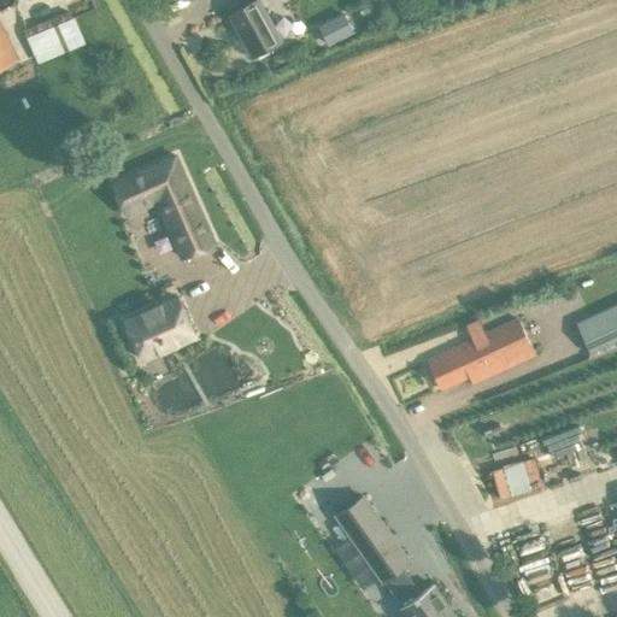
[(285,39),(262,0),(256,0),(229,15),(252,56),(285,39)]
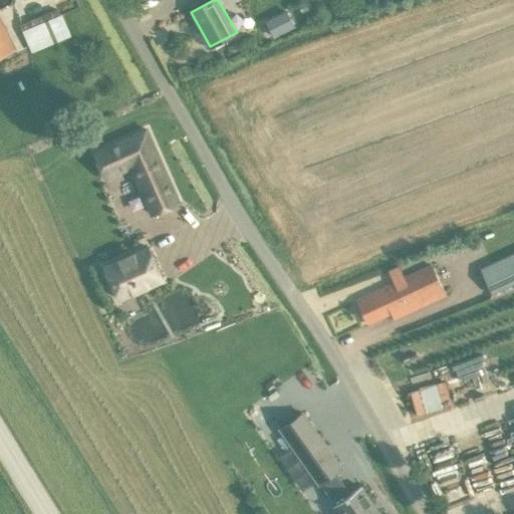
[(283,13),(265,22),(272,35),(290,26),(283,13)]
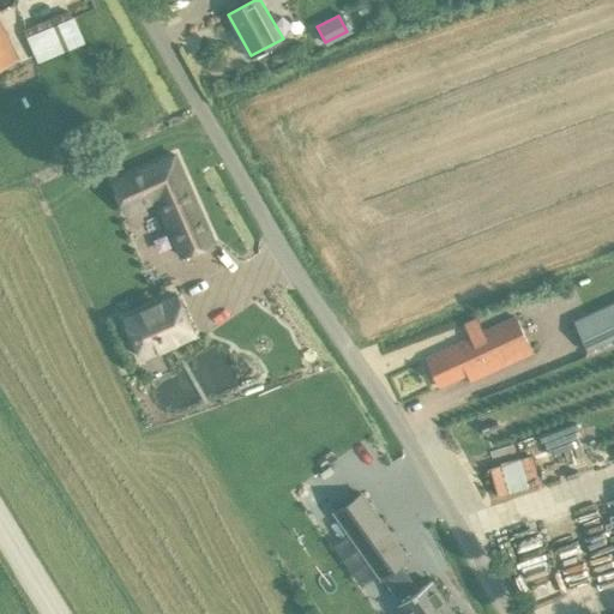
[(73,17),(28,36),(40,61),(84,42),(73,17)]
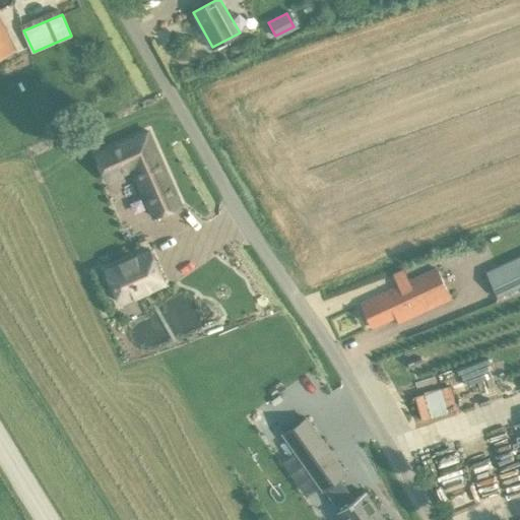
[(0,55),(15,48),(0,16),(0,55)]
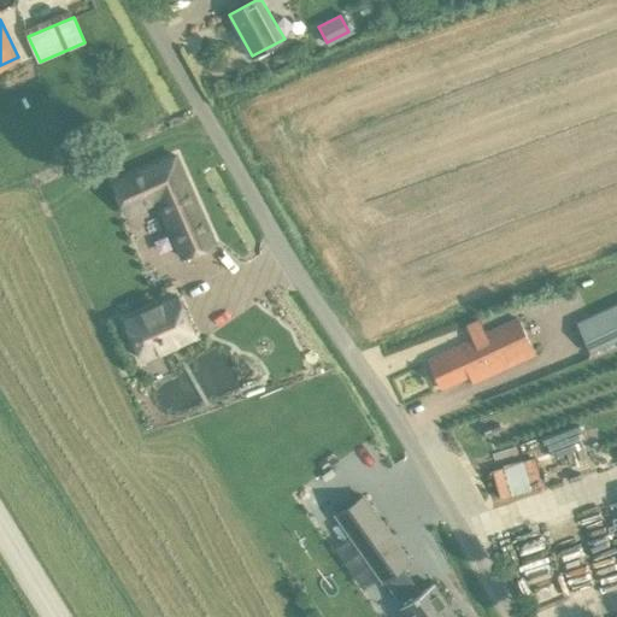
[(176,154),(112,181),(125,212),(157,199),(182,256),(215,242),(176,154)]
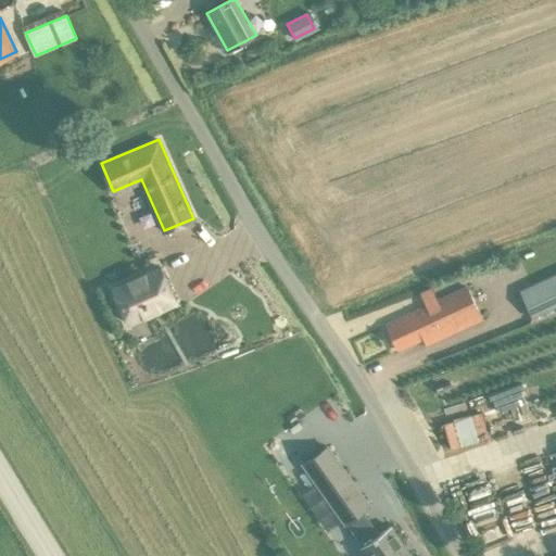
[(127,323),(175,302),(160,266),(112,287),(127,323)]
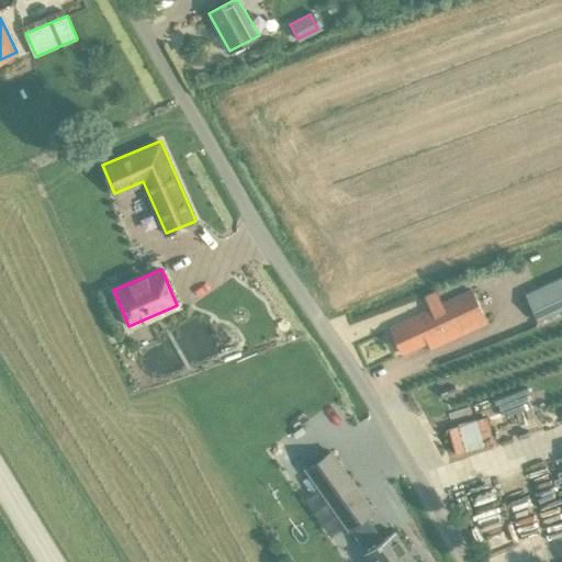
[(538,321),(561,310),(561,283),(528,300),(538,321)]
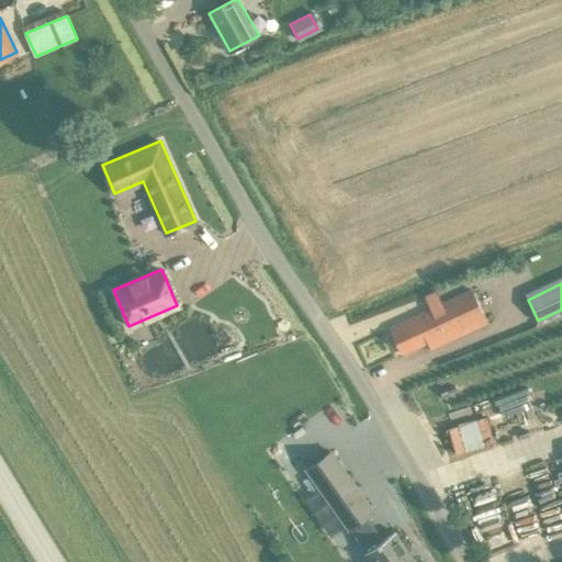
[(471,290),(390,328),(403,355),(429,344),(431,349),(486,323),(471,290)]
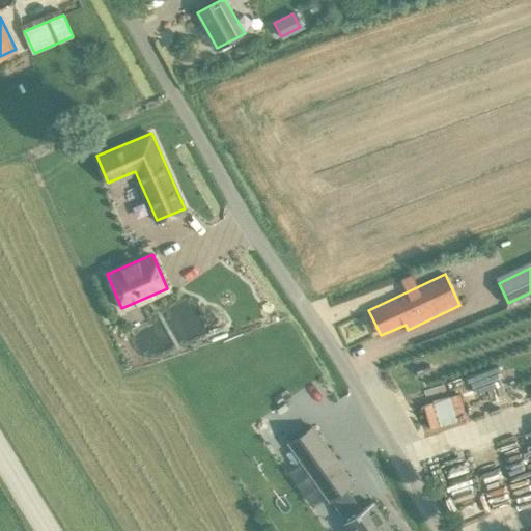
[(439,396),(458,391),(454,379),(436,384),(439,396)]
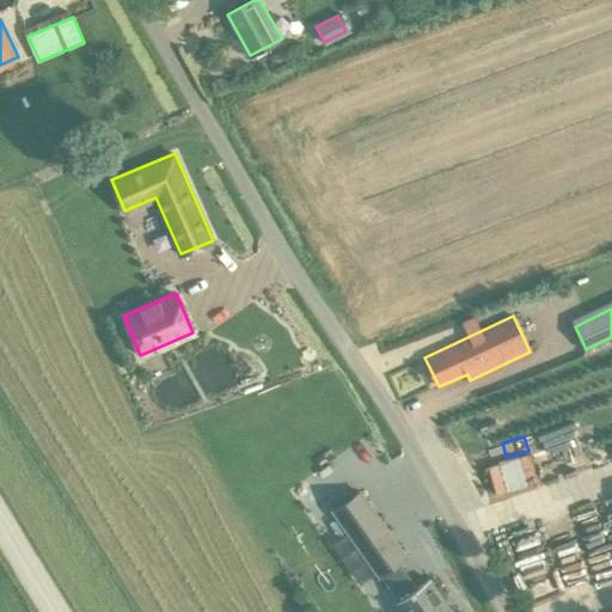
[(533,451),(490,463),(499,491),(540,481),(533,451)]
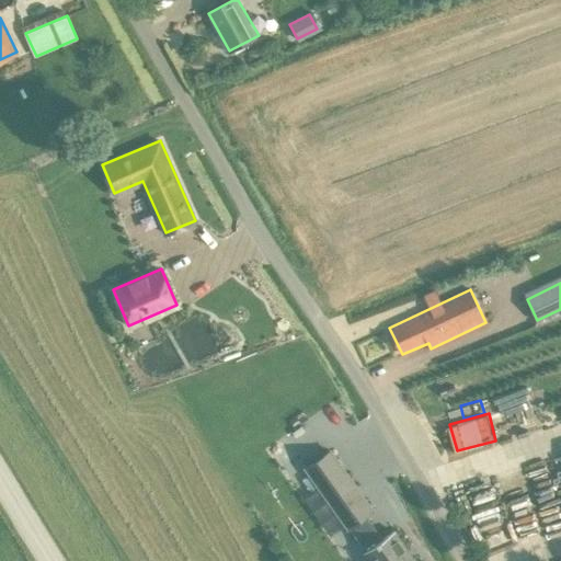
[(331,450),(306,468),(348,528),(351,526),(367,550),(364,551),(370,560),(415,560),(393,530),(381,539),(365,516),(373,511),(331,450)]
